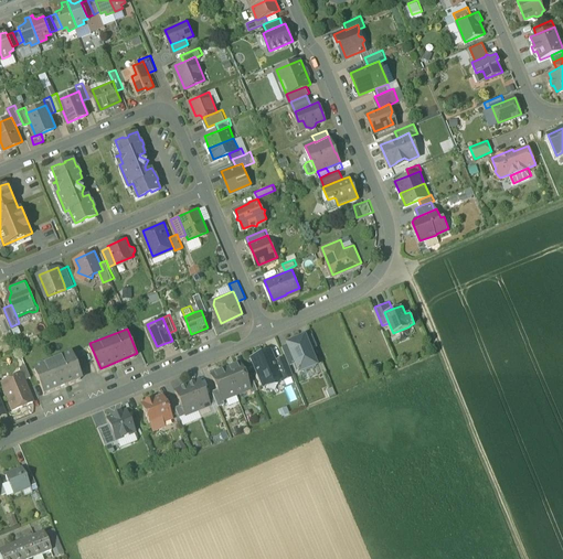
[(312,332),(306,335),(311,347),(318,345),(312,332)]
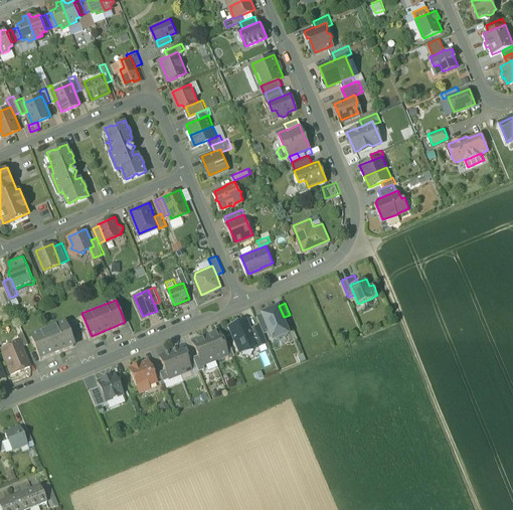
[(279,305),(263,312),(263,313),(270,329),(274,338),(290,331),(284,317),(279,306),(279,305)]
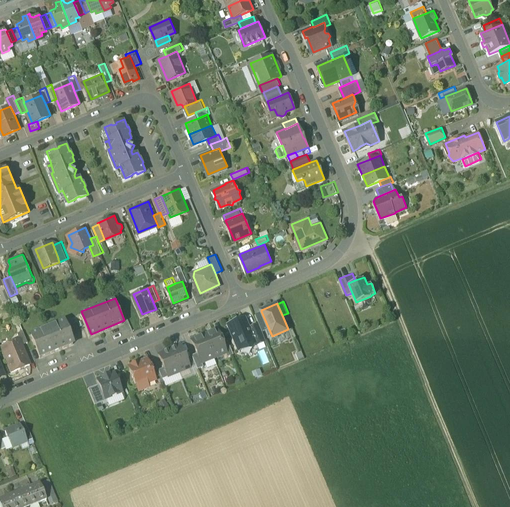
[(260,322),(263,329),(268,327),(261,311),(256,313),(260,322)]
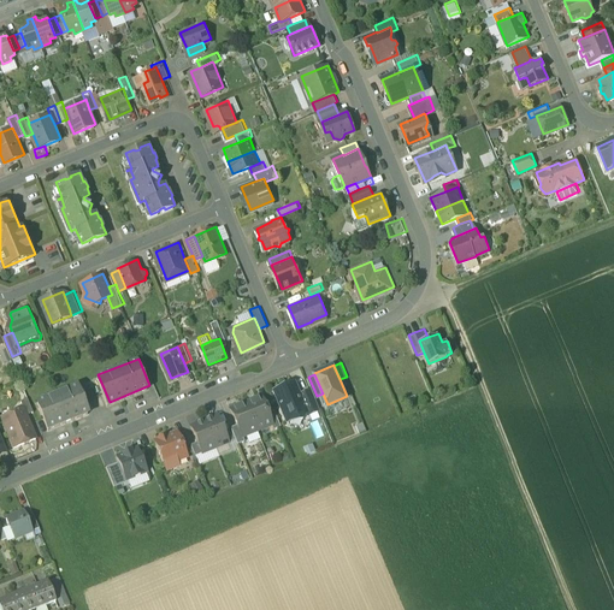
[(296,380),(276,389),(289,419),(295,416),(296,413),(305,416),(306,412),(308,412),(308,410),(301,392),(296,380)]
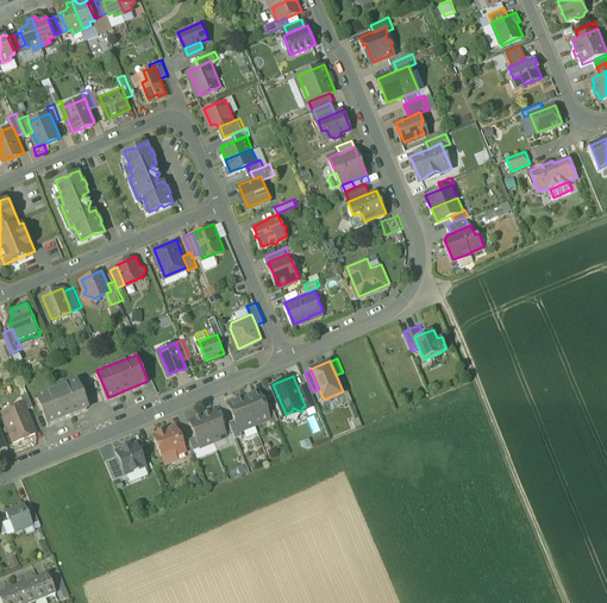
[(77,378),(38,395),(49,421),(89,404),(77,378)]
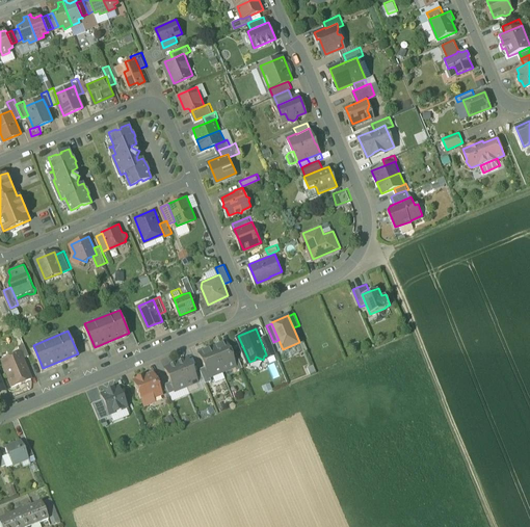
[(270,335),(260,339),(266,354),(266,356),(266,357),(277,351),(273,342),(270,335)]
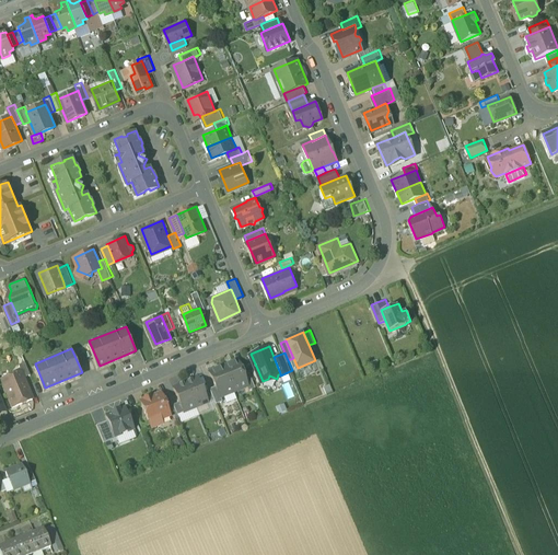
[(239,358),(224,363),(235,389),(248,383),(248,382),(244,372),(239,358)]
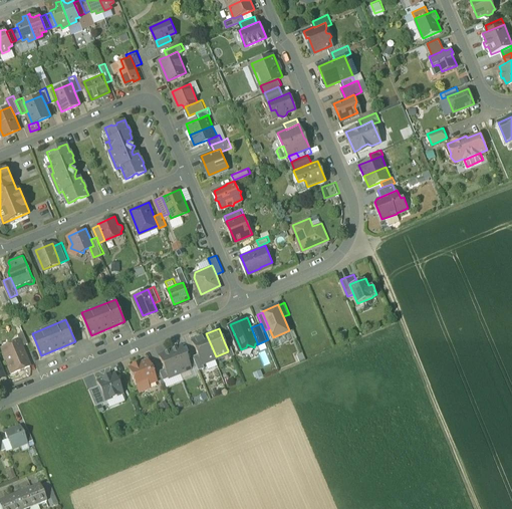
[(24,329),(18,332),(21,338),(23,343),(29,341),(24,329)]
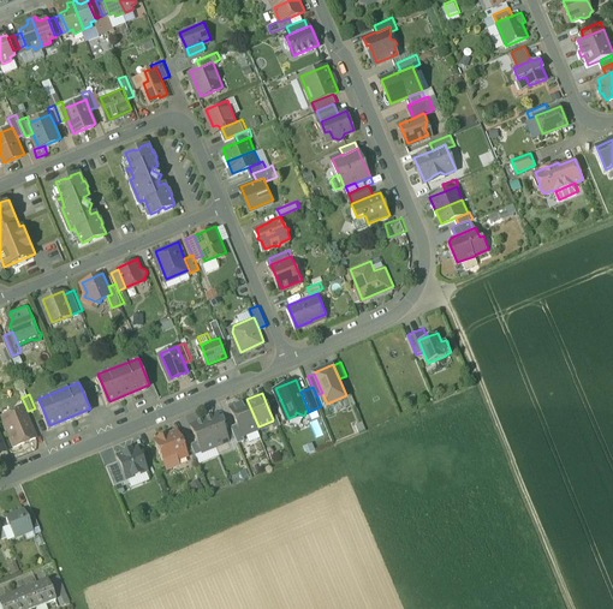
[(247,399),(232,406),(238,421),(243,433),(244,433),(259,427),(247,399)]
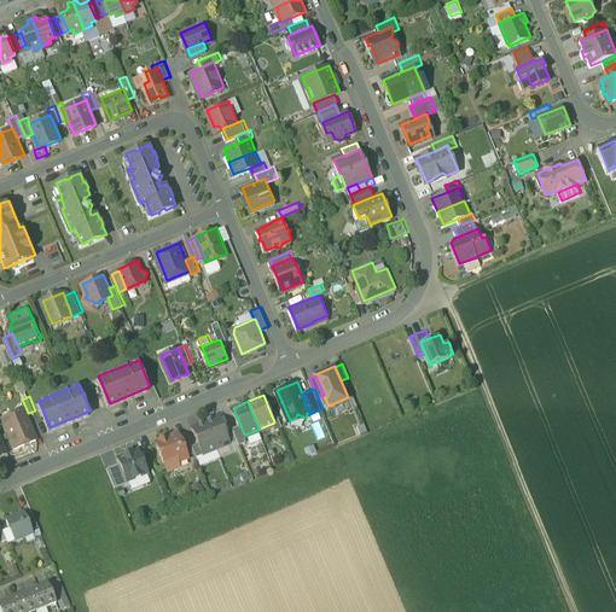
[(25,407),(5,415),(11,430),(10,430),(16,446),(38,436),(28,413),(25,407)]
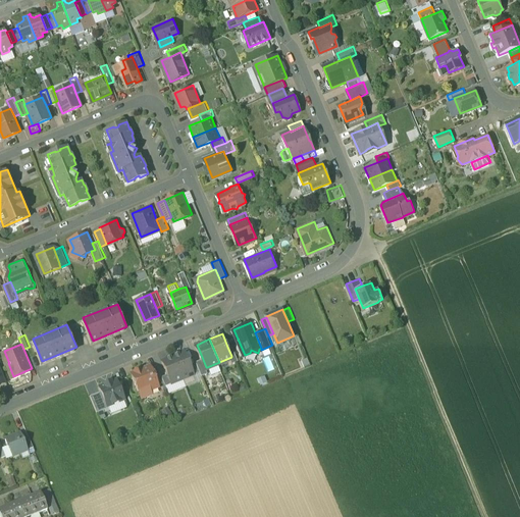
[(234,345),(227,347),(231,356),(231,357),(232,361),(239,358),(234,345)]
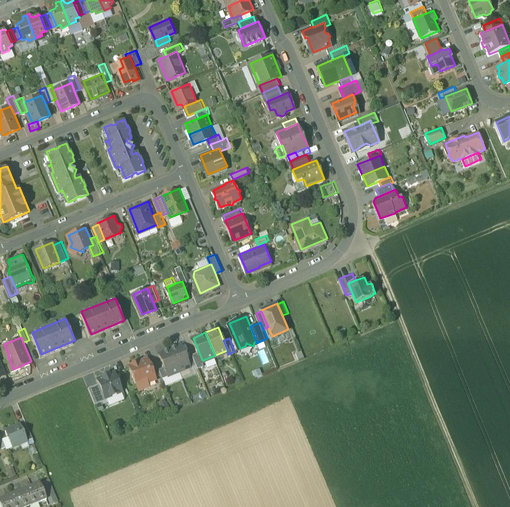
[(182,342),(177,344),(174,343),(170,345),(180,369),(191,364),(187,355),(182,342)]
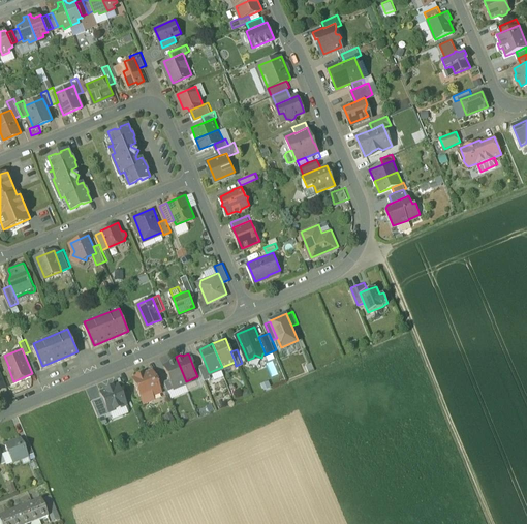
[(186,381),(176,357),(172,359),(171,361),(165,363),(171,376),(175,387),(186,381)]
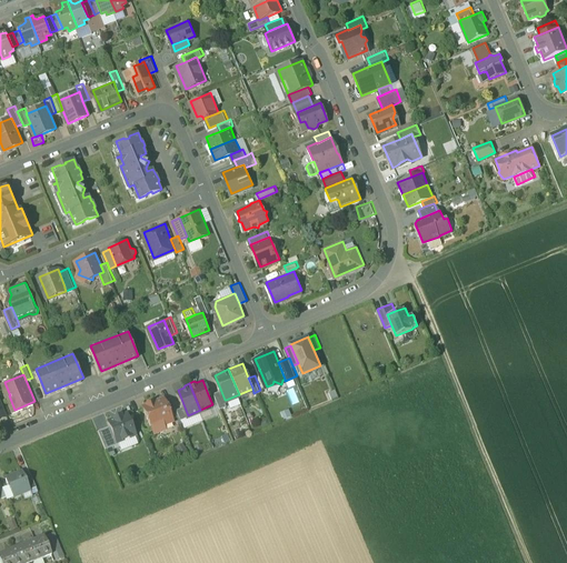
[(220,389),(215,392),(219,403),(221,406),(228,404),(226,400),(225,400),(220,389)]
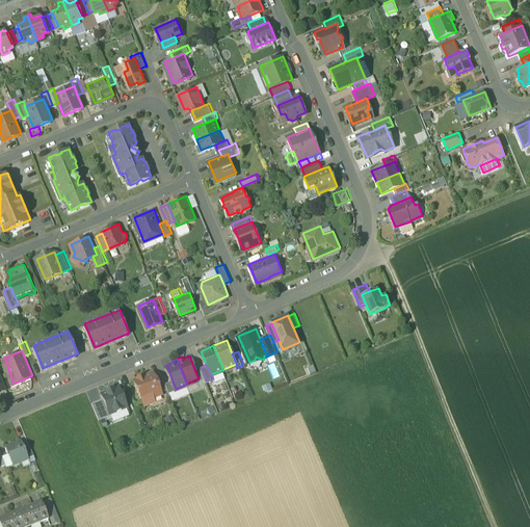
[(205,377),(201,367),(194,369),(199,378),(200,380),(205,377)]
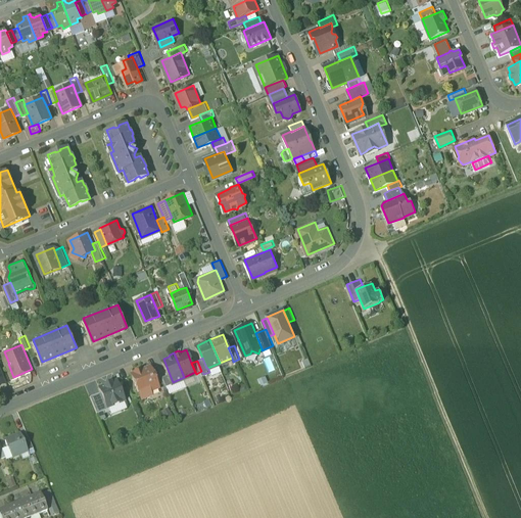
[(143,368),(140,367),(136,368),(135,371),(133,372),(141,389),(147,387),(151,388),(159,385),(159,383),(152,366),(151,364),(143,368)]
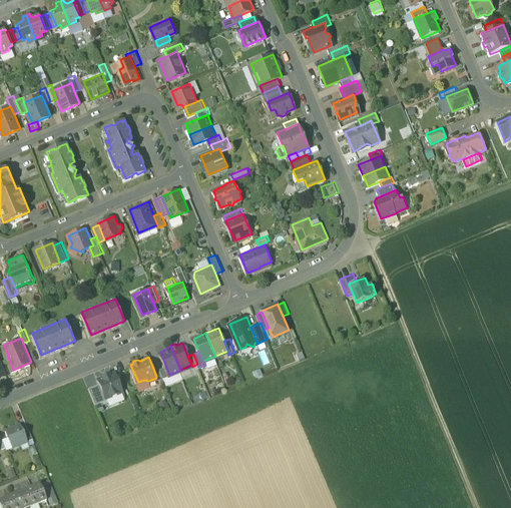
[(160,368),(155,357),(149,359),(156,376),(162,373),(160,368)]
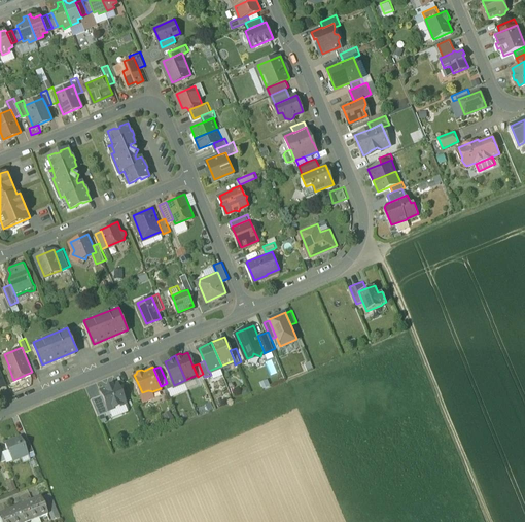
[(174,385),(170,375),(165,378),(167,383),(169,388),(175,386),(174,385)]
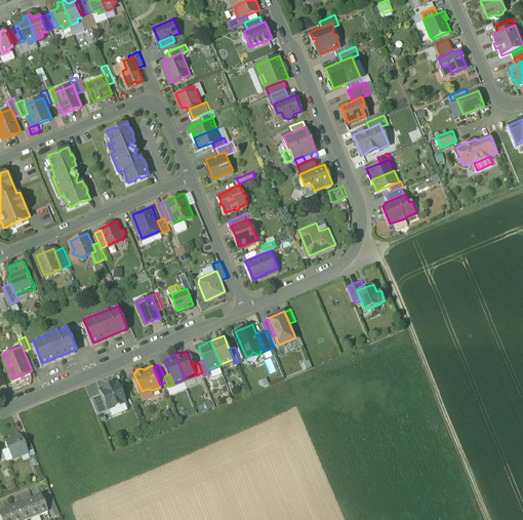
[(118,380),(102,387),(103,390),(110,405),(126,398),(118,380)]
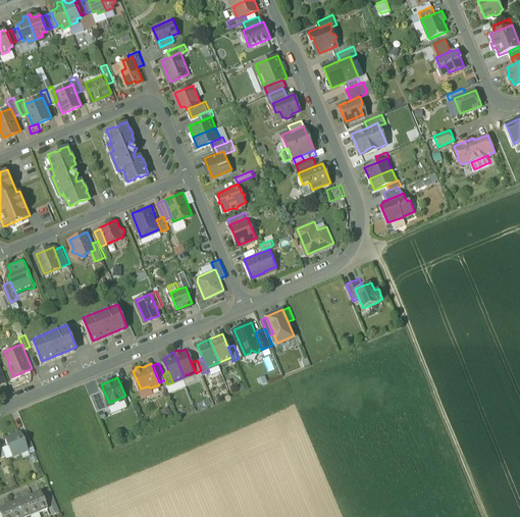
[(102,388),(91,393),(98,410),(110,405),(109,403),(102,388)]
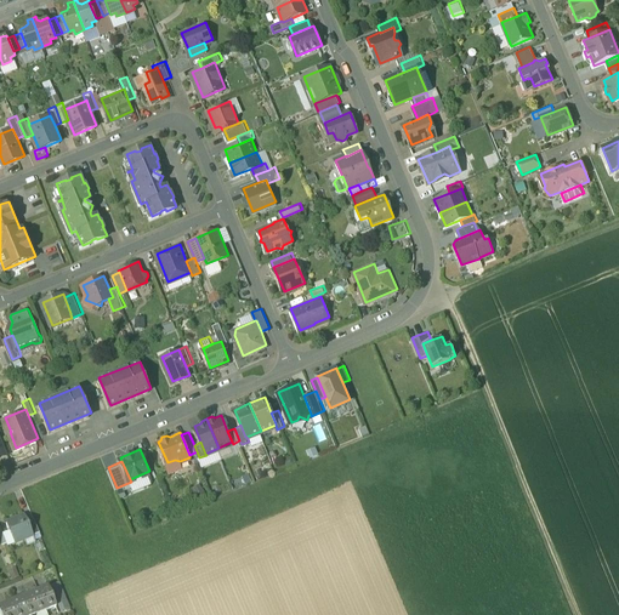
[(26,512),(7,519),(10,527),(16,539),(33,531),(28,518),(26,512)]
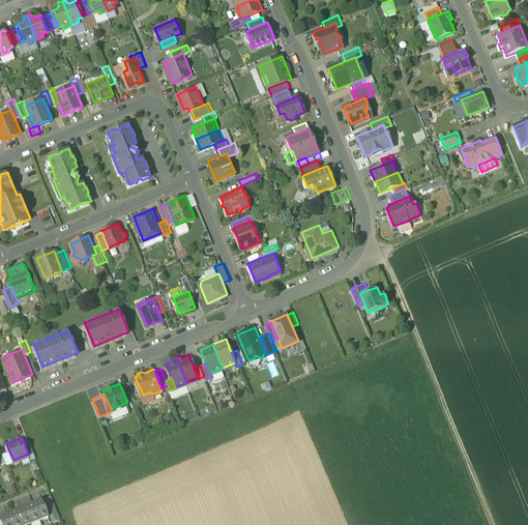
[(30,440),(24,442),(28,454),(34,450),(30,440)]
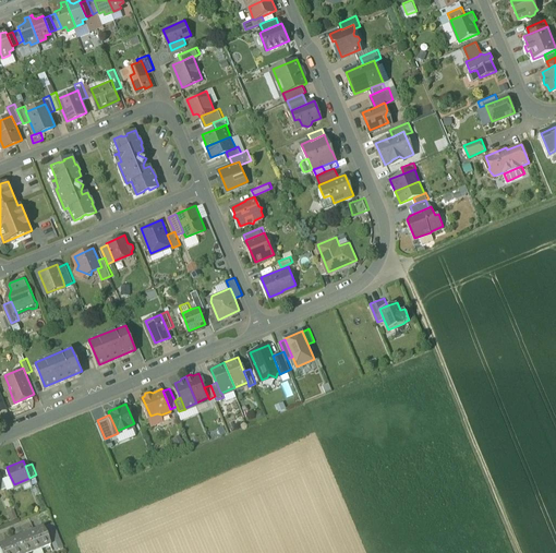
[(9,473),(3,476),(7,484),(8,487),(14,484),(9,473)]
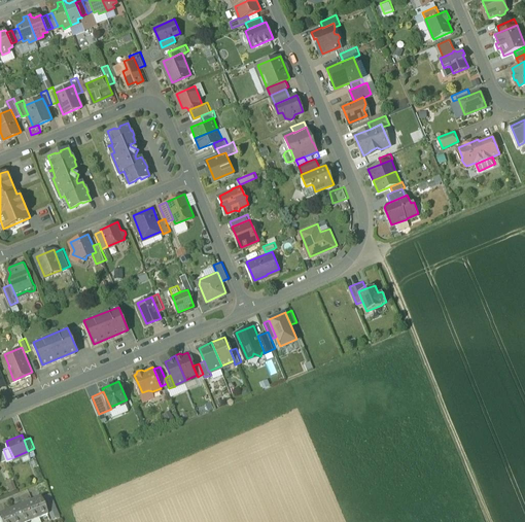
[(53,489),(44,492),(53,515),(61,512),(53,489)]
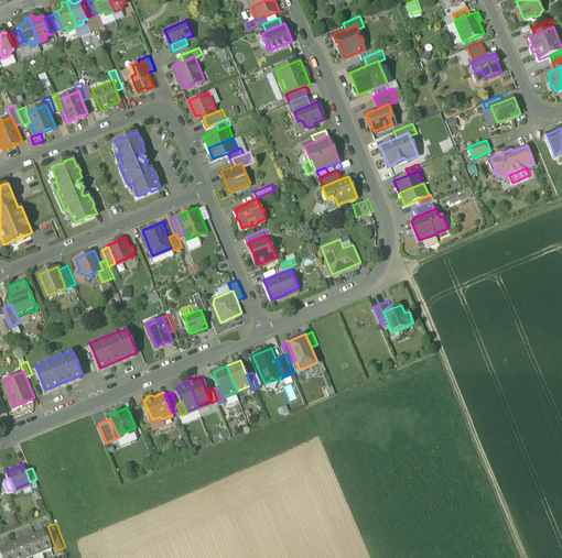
[(45,528),(35,532),(43,549),(52,546),(45,528)]
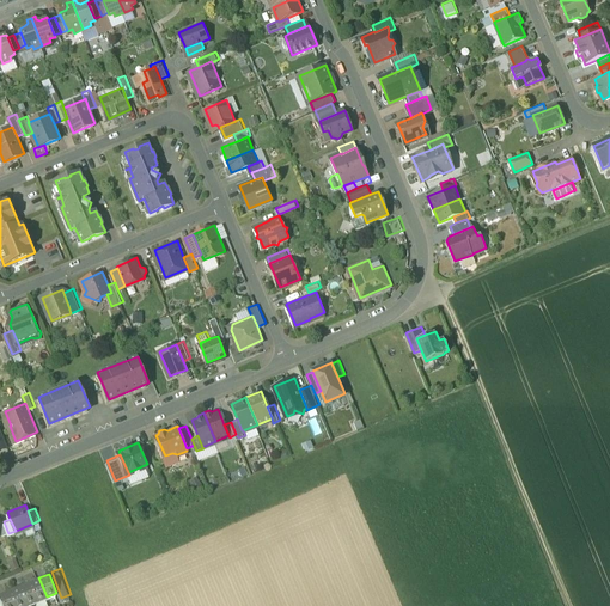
[(38,577),(29,582),(36,601),(47,597),(38,577)]
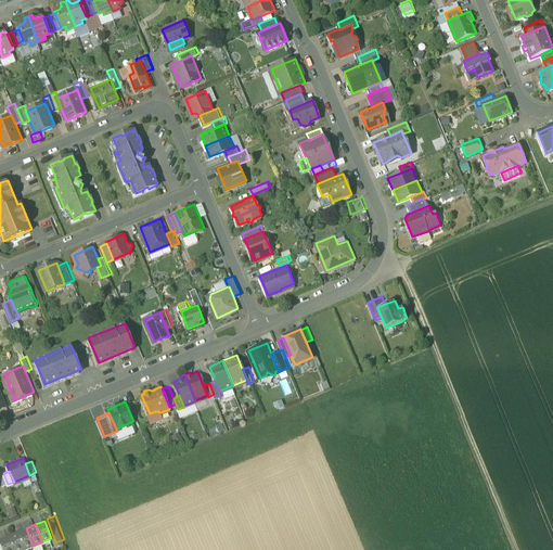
[(26,528),(16,532),(24,549),(33,546),(26,528)]
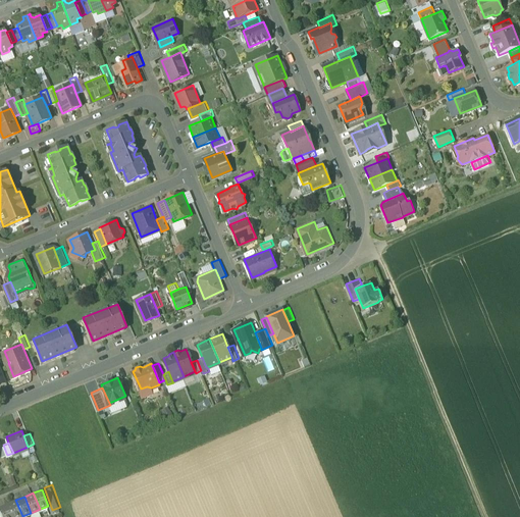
[(15,500),(7,504),(12,516),(19,516),(22,516),(15,500)]
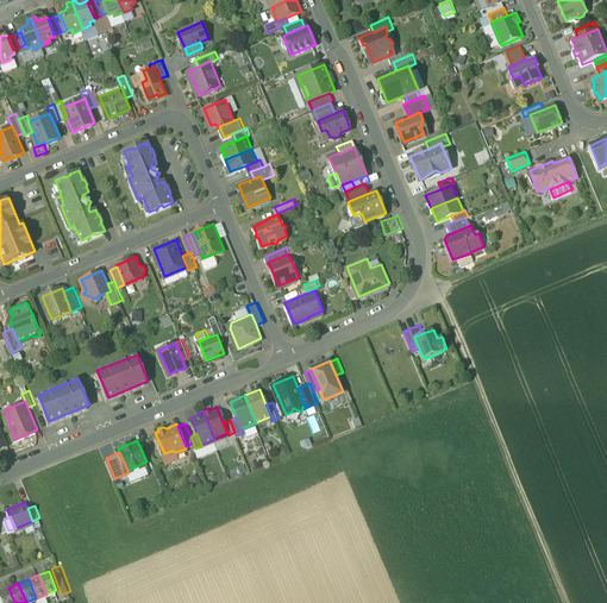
[(14,602),(8,588),(0,590),(0,596),(2,602),(14,602)]
